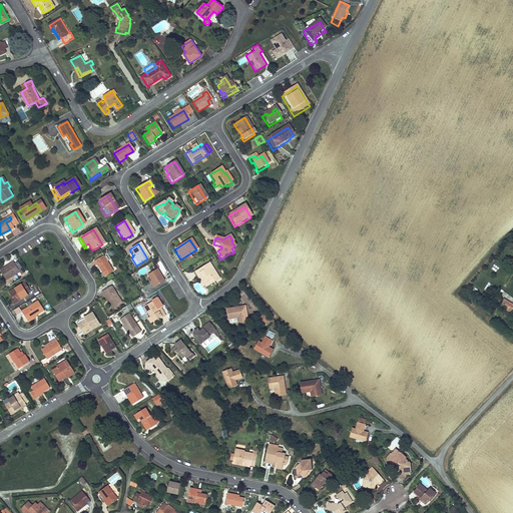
[(103,277),(111,273),(101,257),(92,262),(95,267),(96,266),(103,277)]
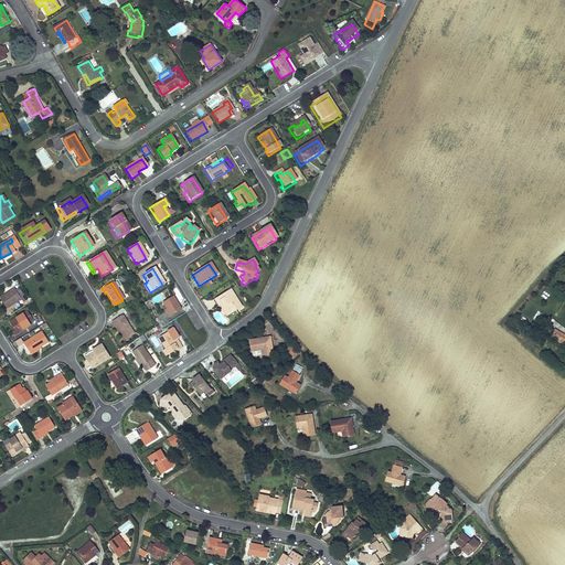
[(20,287),(17,289),(23,301),(27,299),(20,287)]
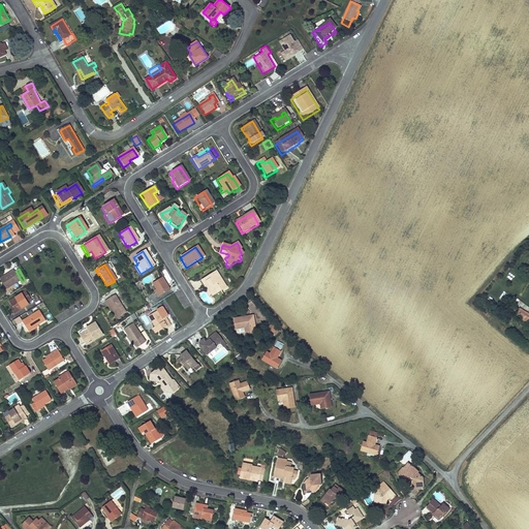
[(0,287),(2,291),(17,283),(10,273),(6,275),(7,277),(2,280),(1,278),(0,278),(0,287)]
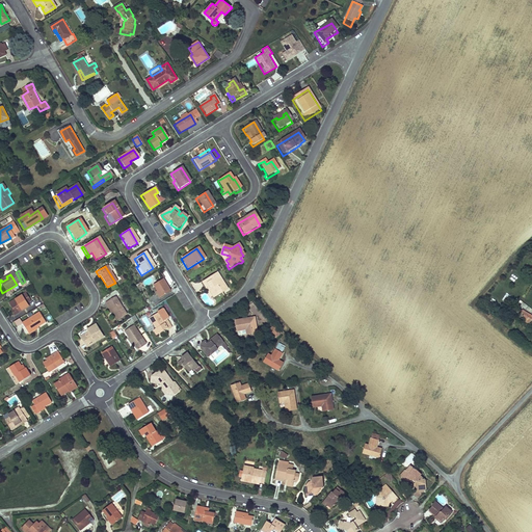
[(220,293),(225,290),(215,274),(200,283),(204,289),(207,287),(212,295),(219,290),(220,293)]
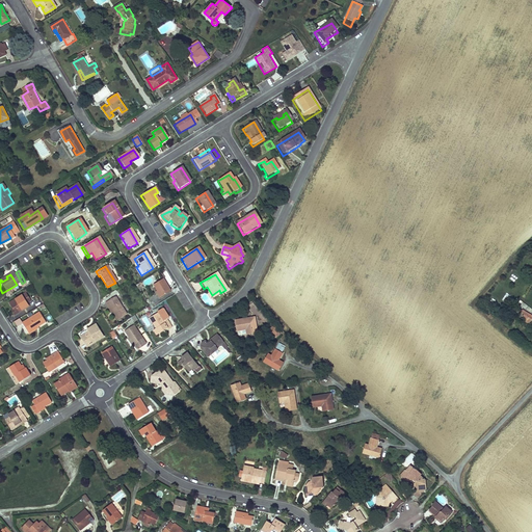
[(156,299),(167,292),(160,281),(151,287),(154,293),(153,294),(156,299)]
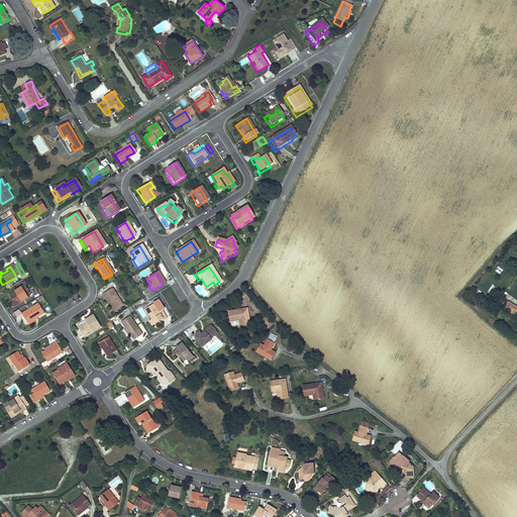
[(204,291),(214,285),(213,282),(206,287),(201,279),(198,281),(200,285),(204,291)]
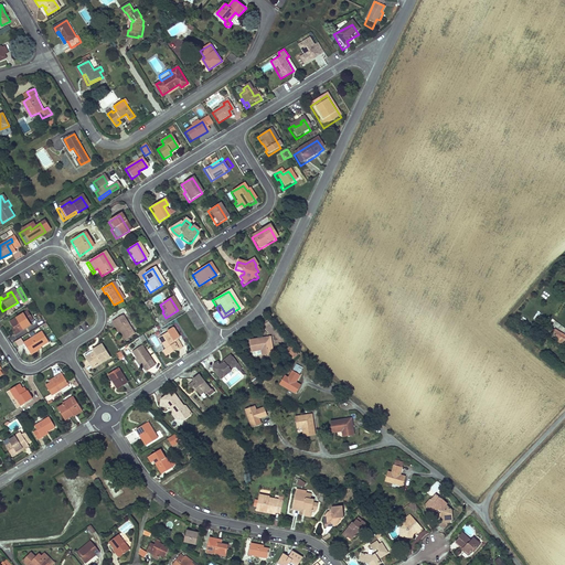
[(29,322),(22,312),(6,323),(10,331),(11,330),(14,334),(25,327),(24,324),(29,322)]
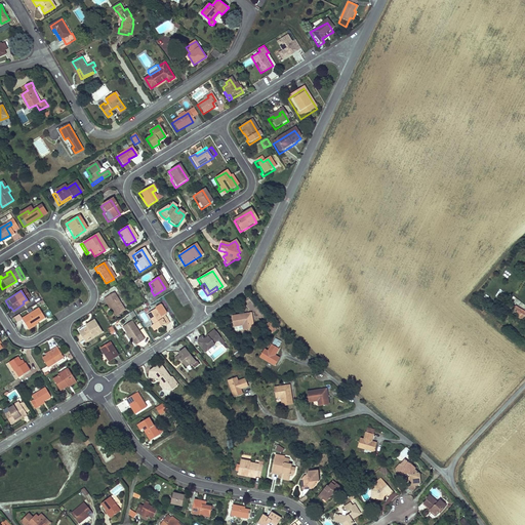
[(114,317),(123,311),(112,294),(102,300),(108,311),(110,310),(114,317)]
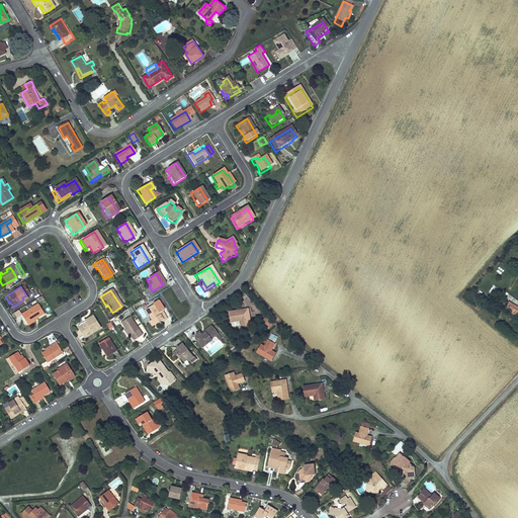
[(152,306),(142,312),(145,317),(147,316),(150,322),(152,326),(158,323),(161,321),(162,323),(165,321),(161,313),(163,311),(158,303),(156,301),(152,305),(152,306)]
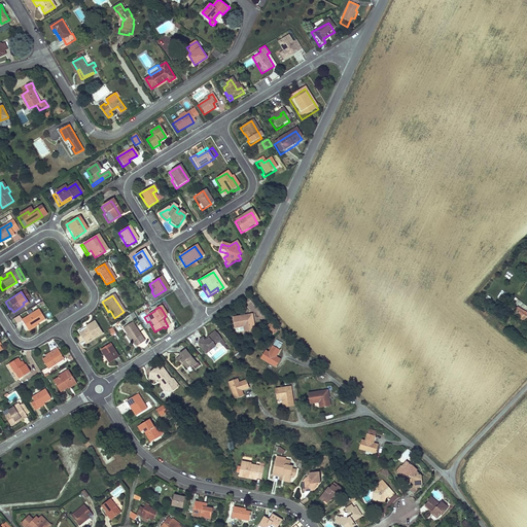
[(526,319),(526,312),(518,307),(513,314),(525,322),(526,319)]
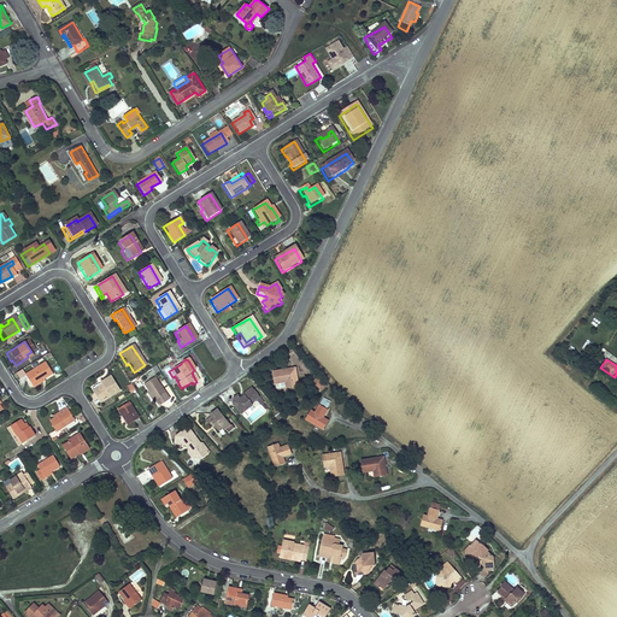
[(48,375),(41,364),(21,376),(27,386),(39,378),(40,380),(48,375)]
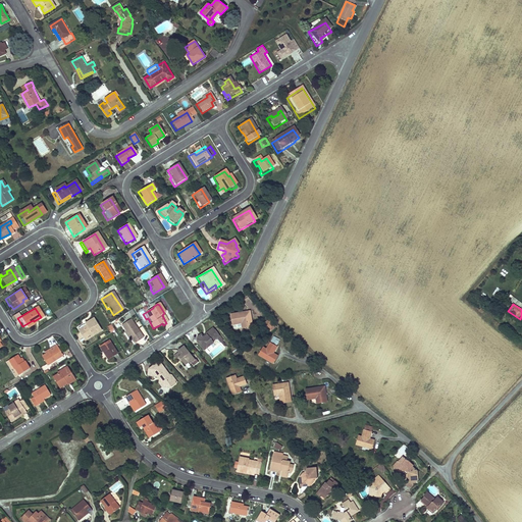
[(252,318),(251,311),(231,315),(235,326),(240,324),(242,330),(257,327),(255,317),(252,318)]
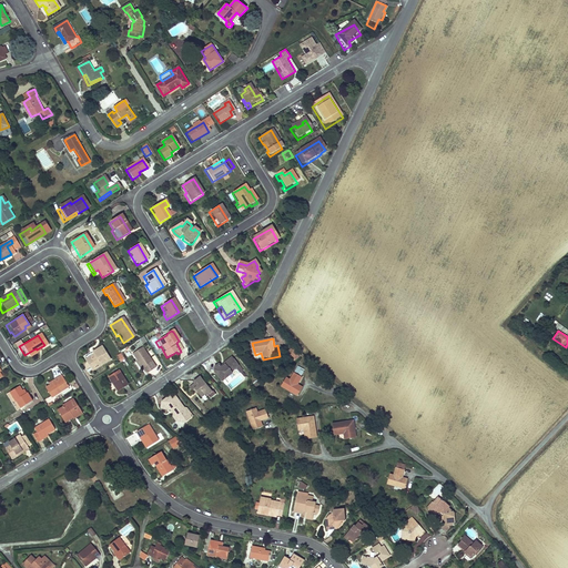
[(90,372),(108,361),(100,347),(82,358),(90,372)]
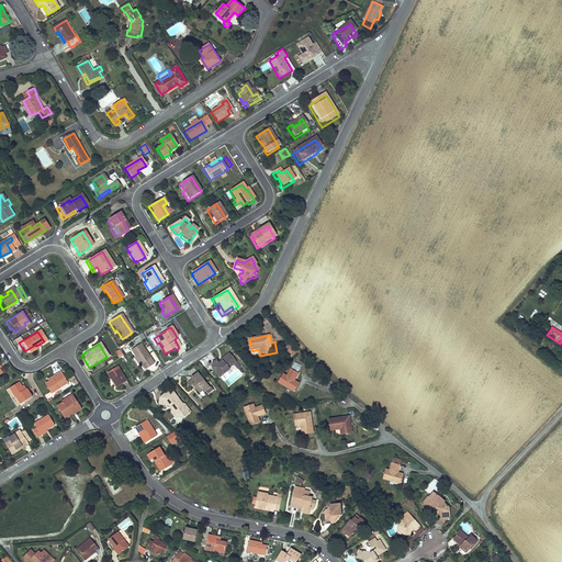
[(152,364),(138,344),(128,350),(133,358),(138,366),(142,371),(147,368),(152,364)]
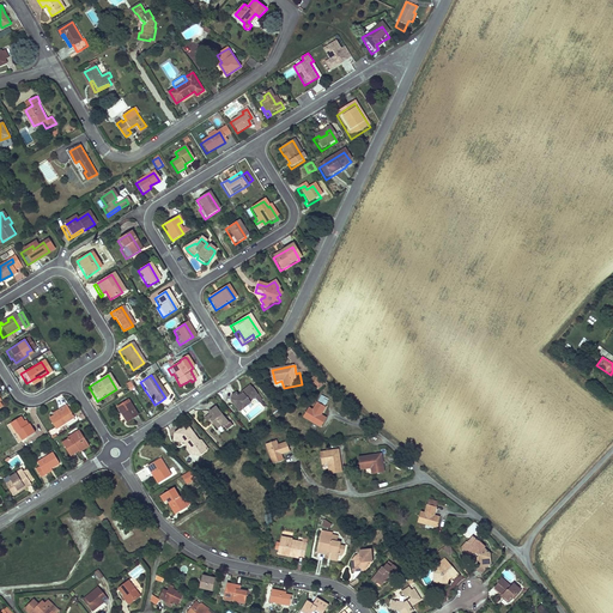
[(317,389),(322,384),(315,375),(310,380),(317,389)]
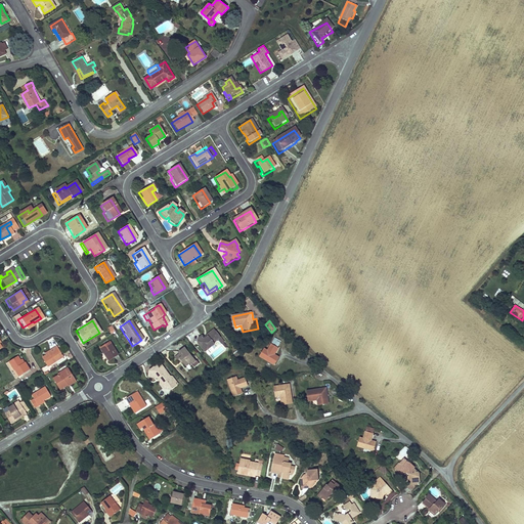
[(34,324),(34,322),(33,321),(23,328),(25,330),(34,324)]
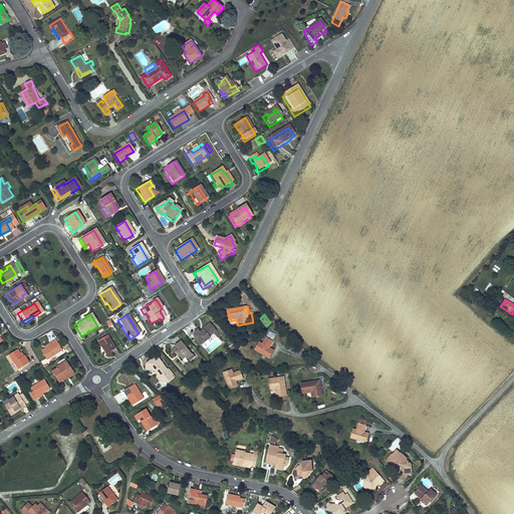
[(217,331),(211,324),(202,332),(201,331),(200,330),(196,333),(195,337),(199,341),(201,339),(205,344),(211,338),(210,337),(217,331)]
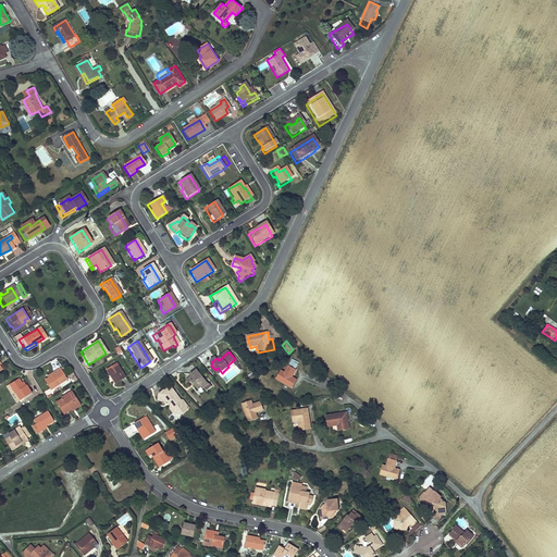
[(296,368),(299,362),(292,358),(288,363),(296,368)]
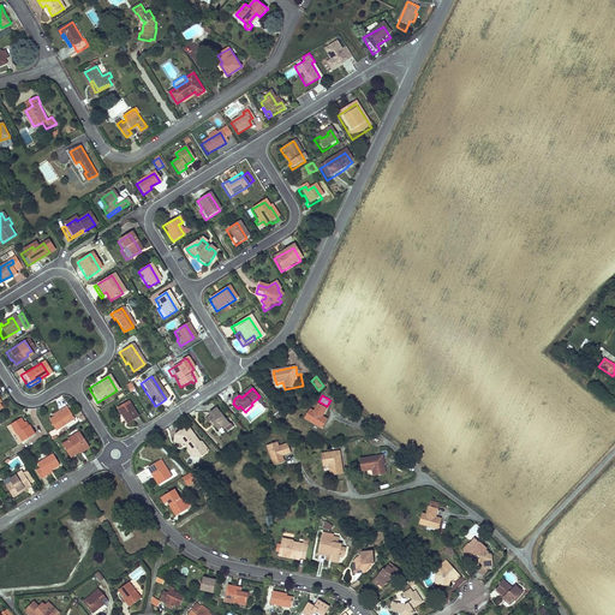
[(131,423),(136,419),(125,404),(114,410),(119,418),(120,417),(126,425),(131,423)]
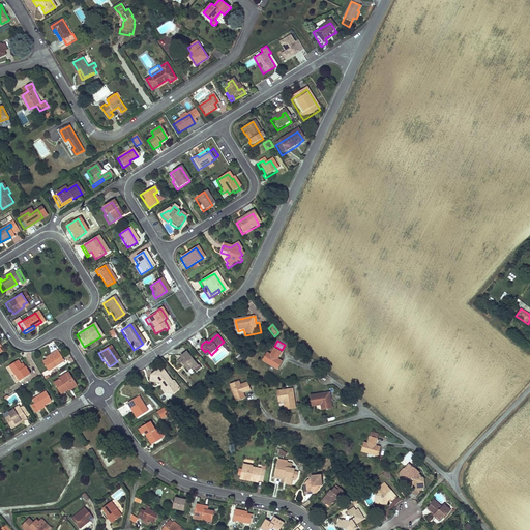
[(266,353),(261,361),(276,370),(281,362),(276,360),(281,353),(272,348),(268,354),(266,353)]
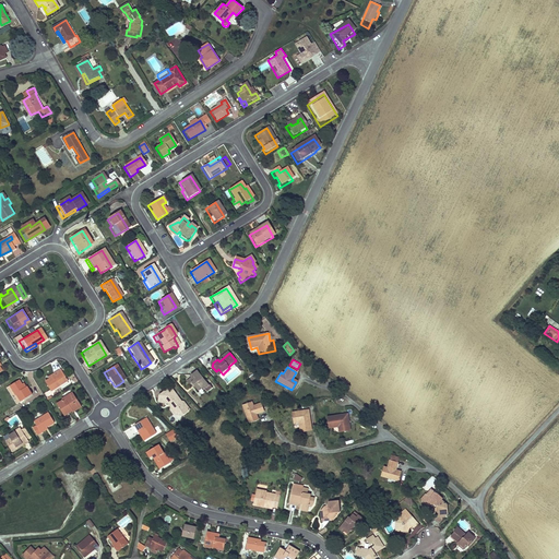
[(42,384),(47,394),(63,383),(56,371),(52,373),(54,377),(42,384)]
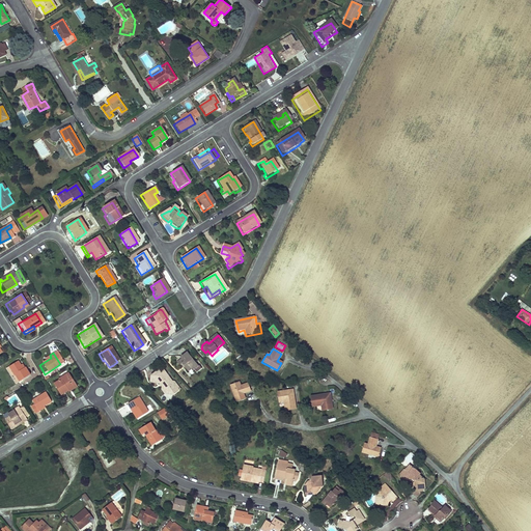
[(203,369),(189,353),(186,355),(183,358),(186,361),(184,364),(190,371),(192,369),(196,369),(199,372),(203,369)]
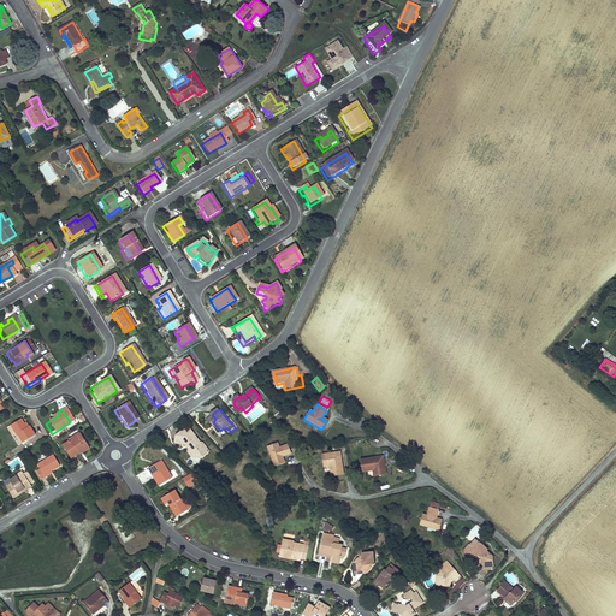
[(11,437),(12,437),(17,444),(30,437),(24,427),(21,430),(15,421),(5,427),(11,437)]
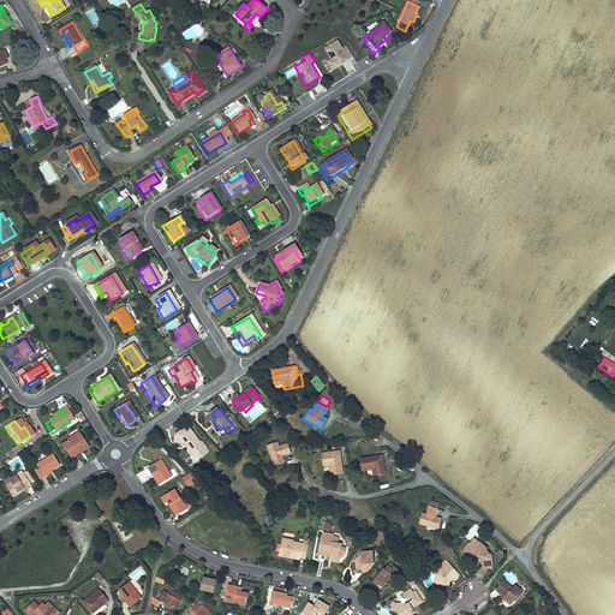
[(13,447),(17,443),(12,436),(11,436),(5,427),(1,428),(13,447)]
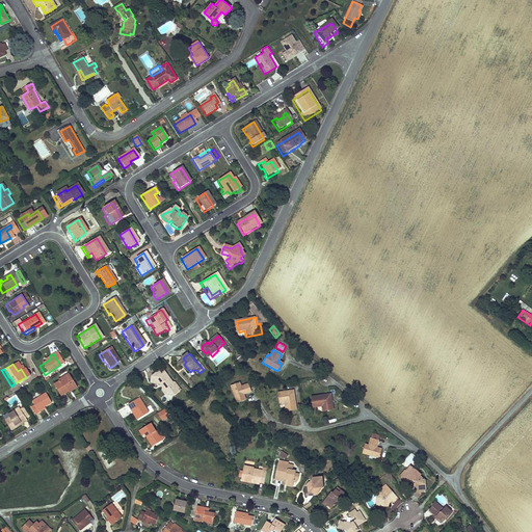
[(169,376),(163,369),(158,373),(153,377),(156,380),(159,384),(162,384),(165,389),(164,392),(167,395),(175,396),(180,392),(177,388),(176,382),(175,382),(171,381),(168,378),(169,376)]
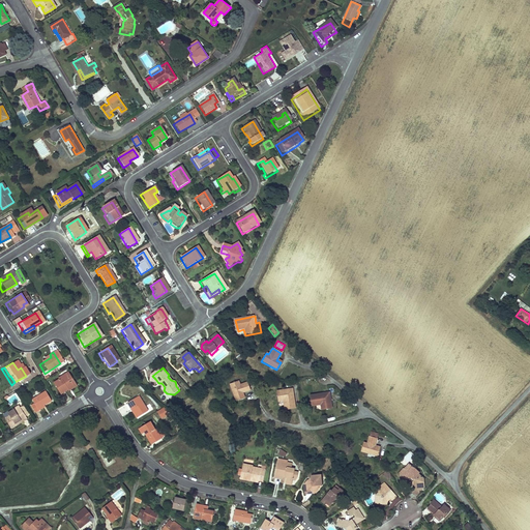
[(64,375),(53,381),(54,382),(49,385),(56,396),(60,394),(64,391),(62,389),(69,384),(64,375)]
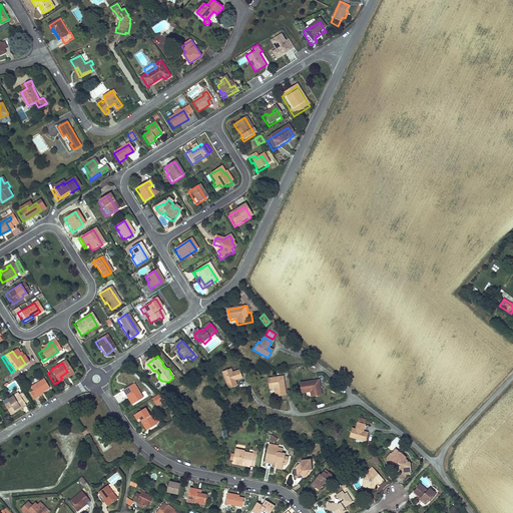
[(231,371),(222,374),(229,395),(238,392),(235,382),(242,380),(239,372),(232,374),(231,371)]
